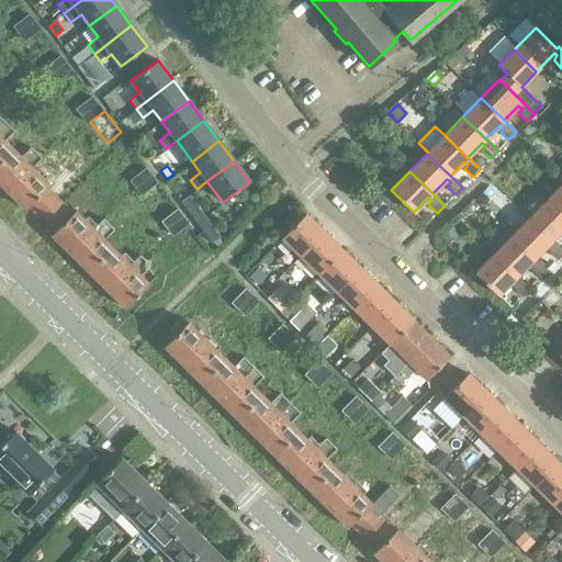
[(561,184),(548,199),(561,213),(561,184)]
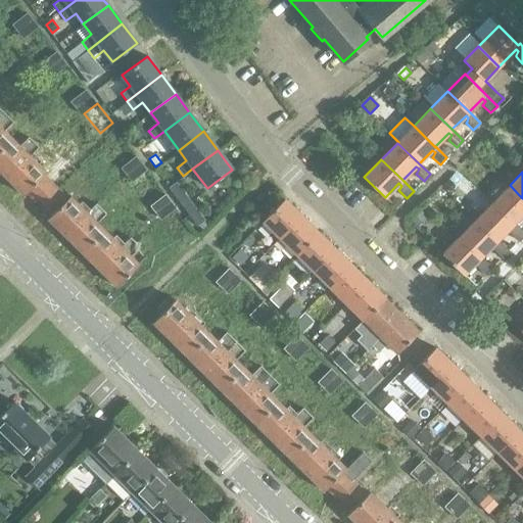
[(176,182),(169,187),(198,225),(204,220),(176,182)]
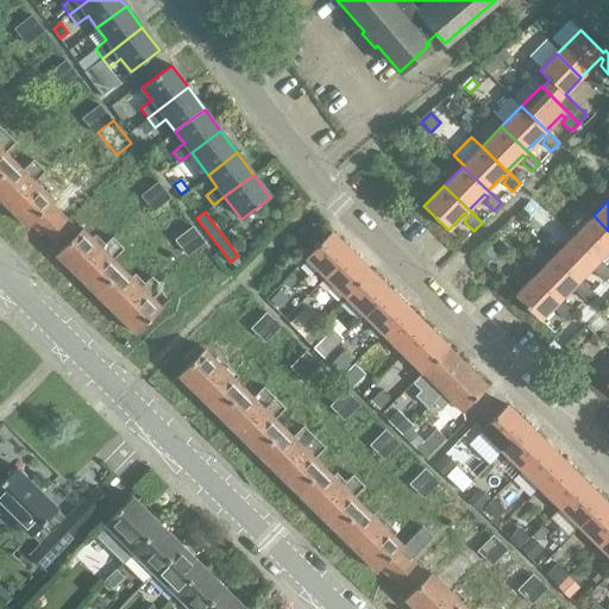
[(608,231),(594,215),(573,237),(597,259),(600,259),(608,249),(608,231)]
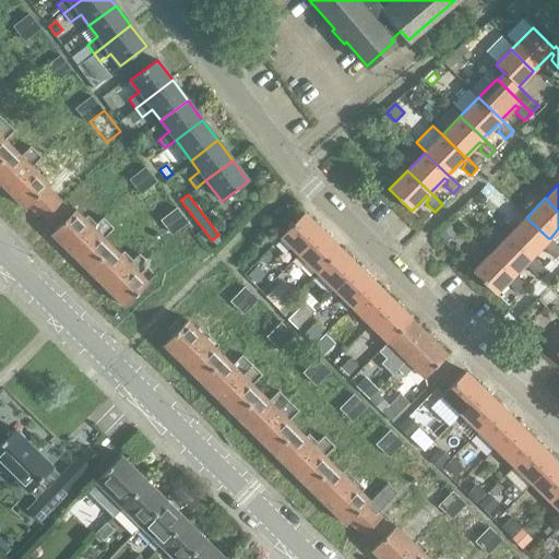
[(304,214),(281,237),(299,254),(322,232),(304,214)]
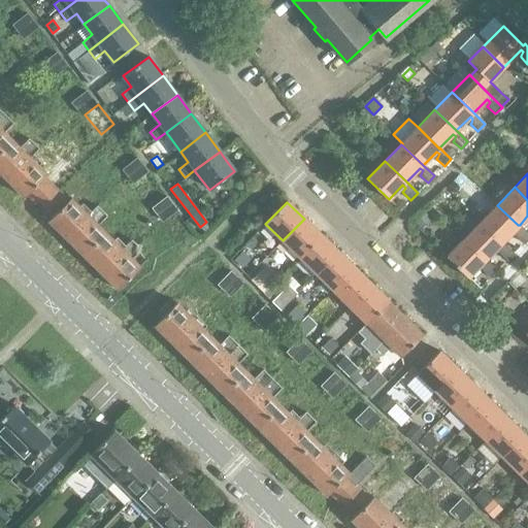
[(527,239),(527,232),(520,225),(518,225),(497,205),(481,222),(502,243),(503,242),(516,229),(519,231),(517,234),(516,235),(524,243),(527,239)]
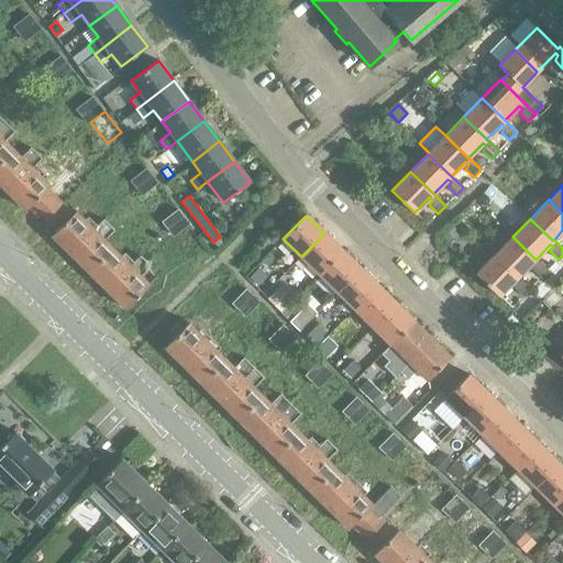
[(453,228),(442,238),(451,246),(461,236),(453,228)]
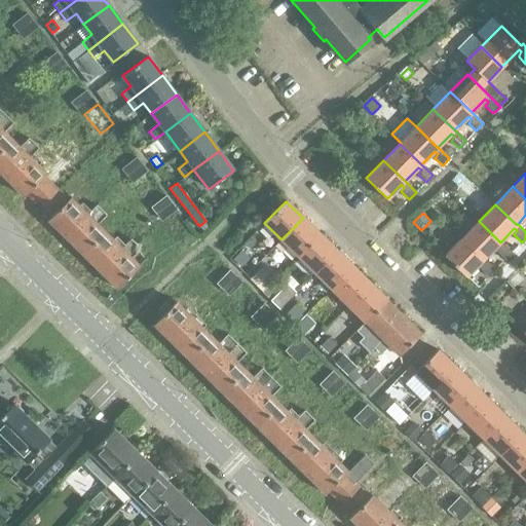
[(321,234),(303,218),(282,239),(275,246),(282,251),(288,245),(299,256),(321,234)]
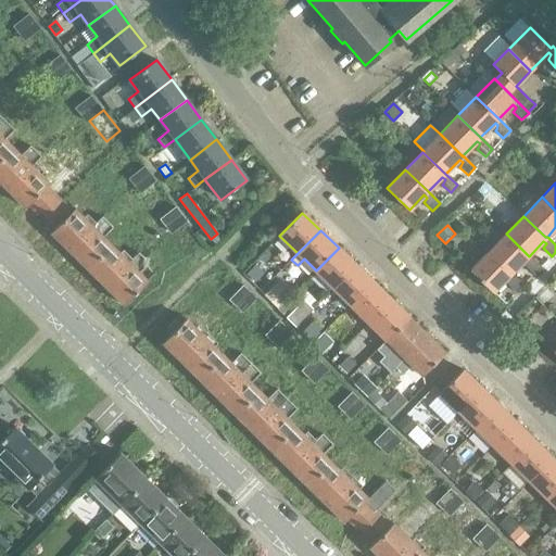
[(542,267),(530,255),(529,256),(506,234),(489,251),(512,274),(512,273),(526,258),(529,262),(526,266),(534,274),(542,267)]
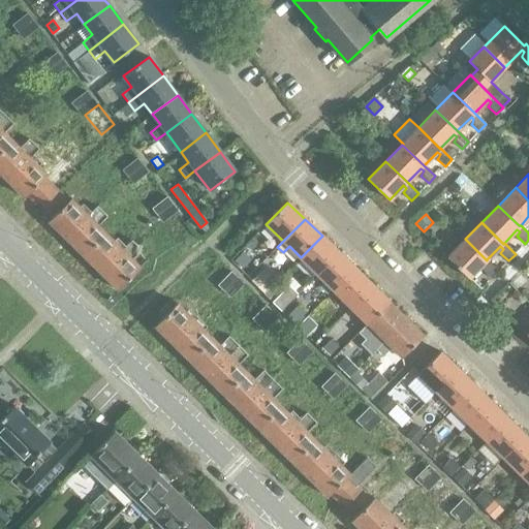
[(339,253),(322,236),(301,257),(318,275),(339,253)]
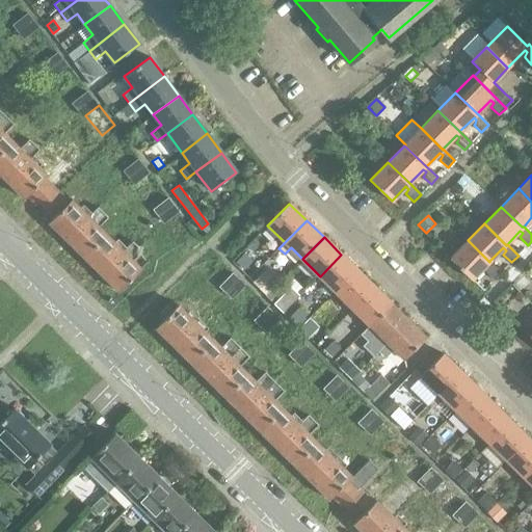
[(501,273),(489,261),(489,262),(468,240),(450,258),(472,280),(486,265),(488,268),(487,271),(486,271),(494,280),(501,273)]
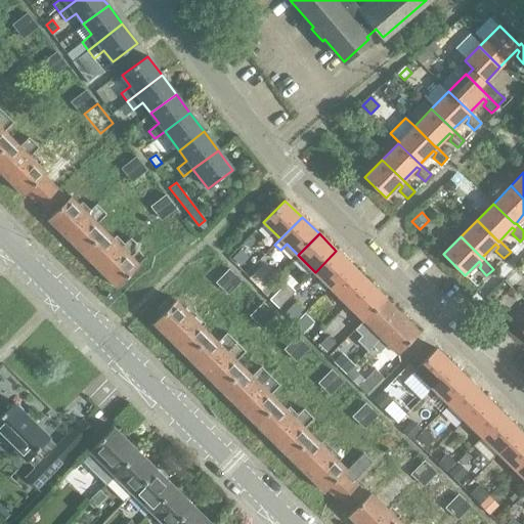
[(241,251),(233,258),(241,266),(248,258),(241,251)]
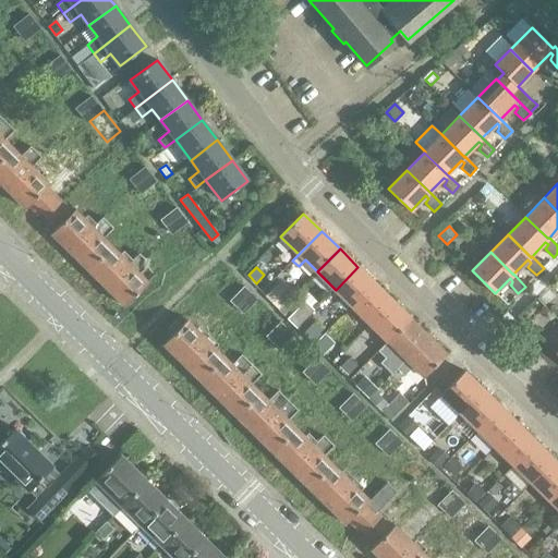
[(358,267),(336,290),(352,306),(375,283),(358,267)]
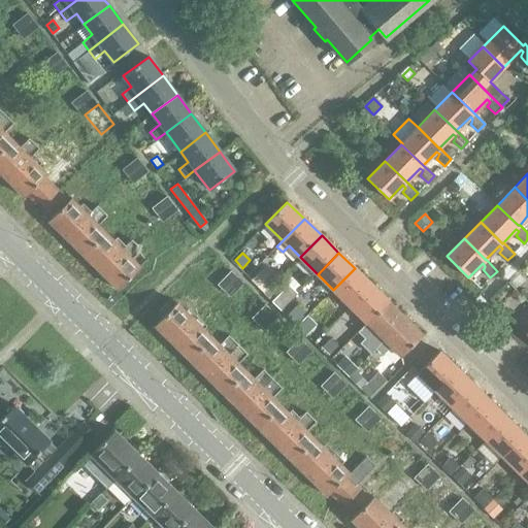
[(267,265),(252,279),(258,286),(264,294),(270,288),(279,278),(273,271),(267,265)]
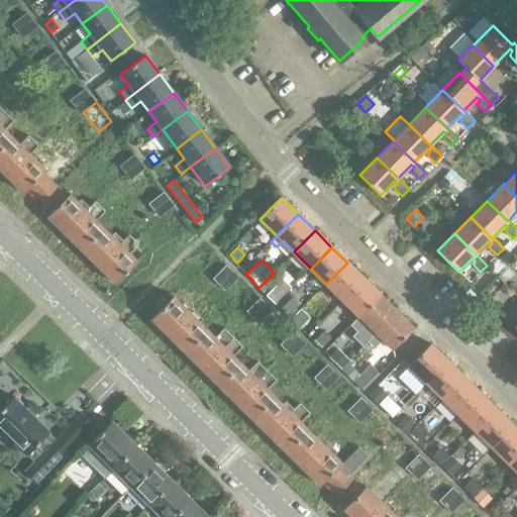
[(347,263),(326,284),(342,299),(364,278),(347,263)]
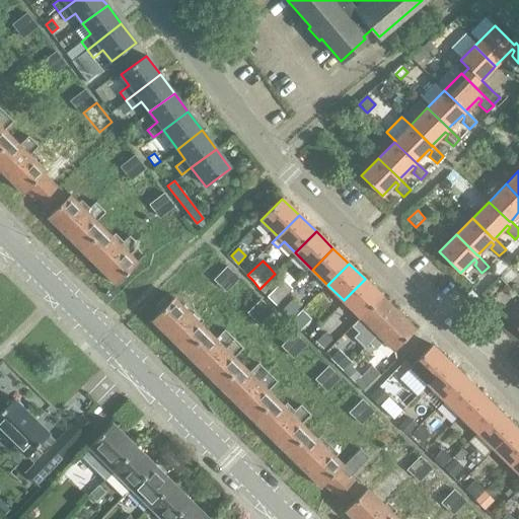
[(381,295),(365,279),(344,300),(361,317),(381,295)]
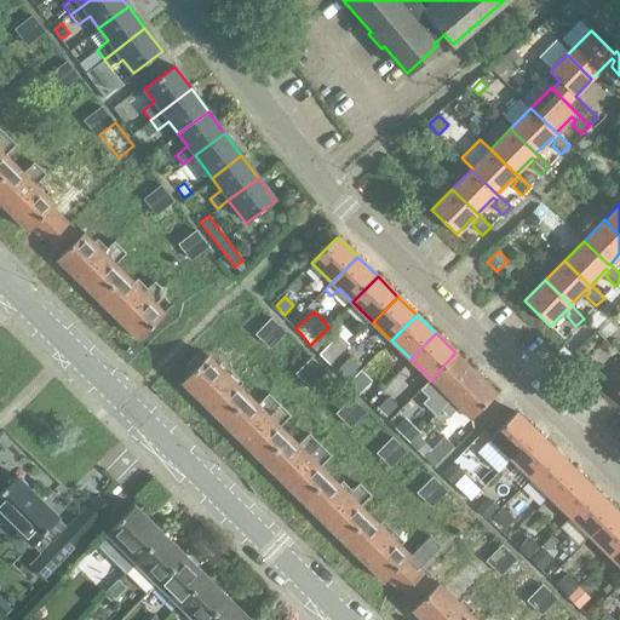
[(339,334),(319,354),(331,366),(350,346),(339,334)]
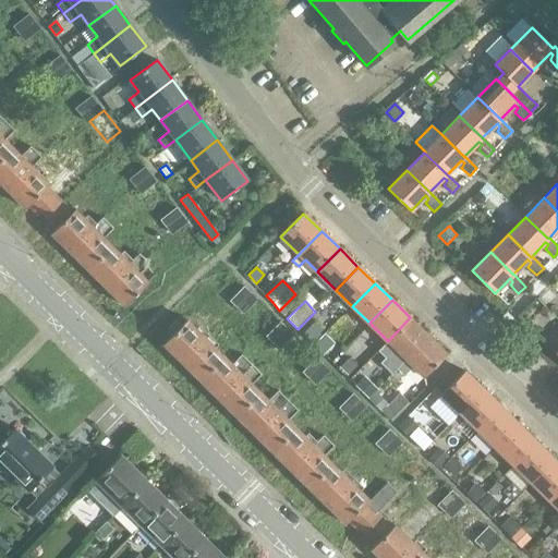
[(286,304),(279,311),(283,315),(291,308),(286,304)]
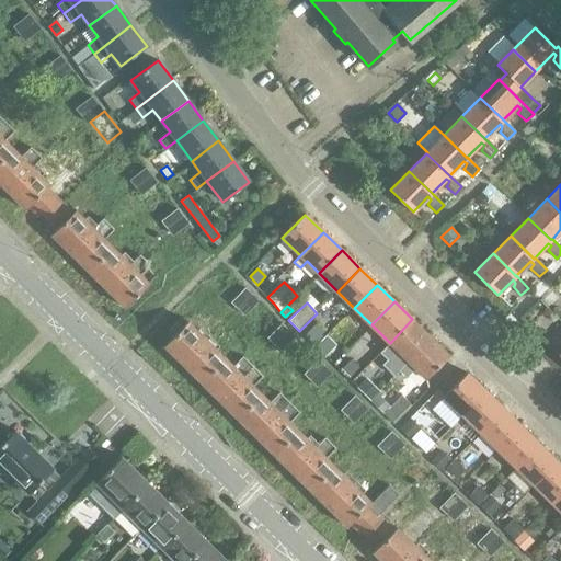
[(431,338),(412,319),(390,343),(381,352),(387,358),(382,364),(393,375),(399,370),(431,338)]
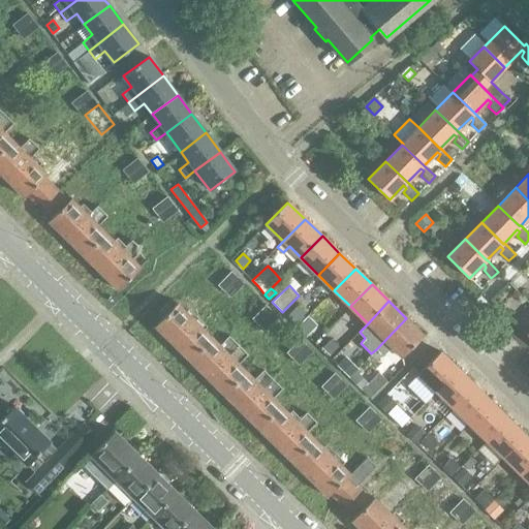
[(298,305),(290,312),(298,319),(305,312),(298,305)]
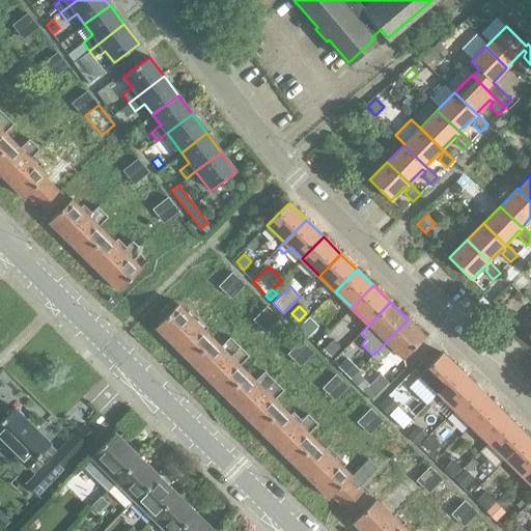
[(299,329),(308,338),(318,328),(309,318),(299,329)]
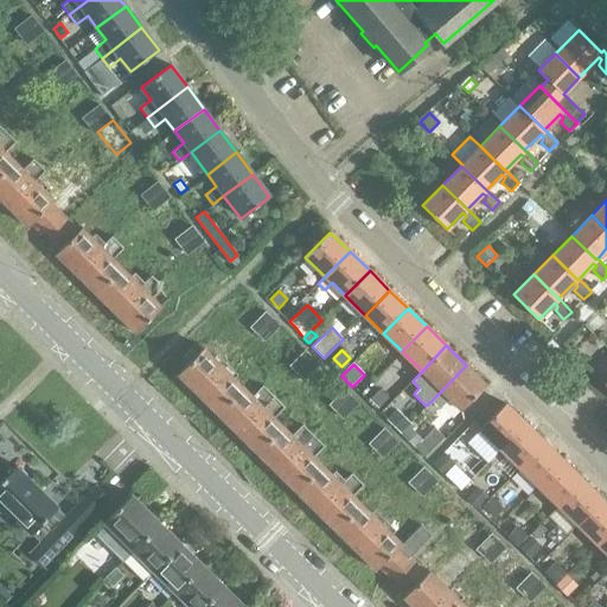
[(486,384),(466,365),(432,401),(440,408),(449,398),(461,409),(486,384)]
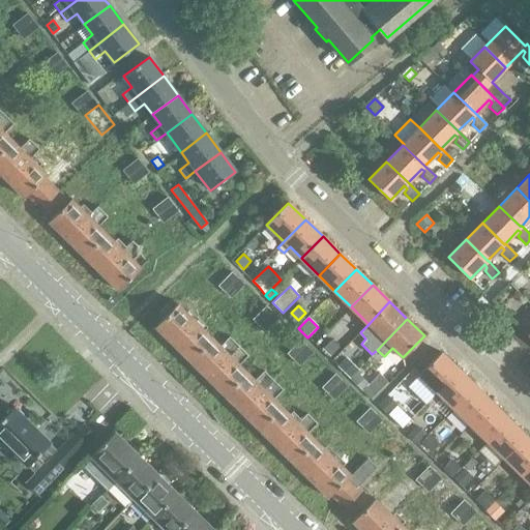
[(331,340),(323,349),(331,356),(340,347),(331,340)]
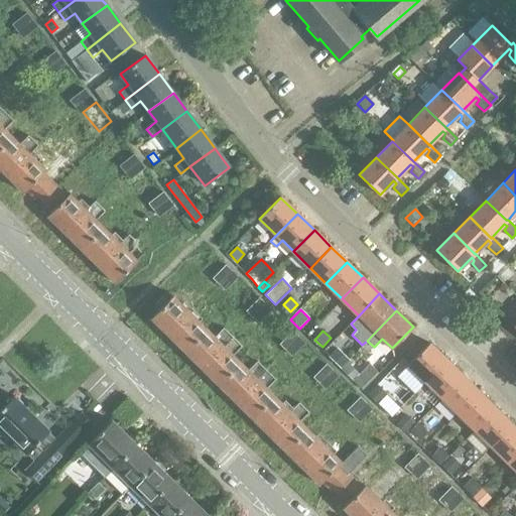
[(446,360),(429,344),(409,365),(425,381),(446,360)]
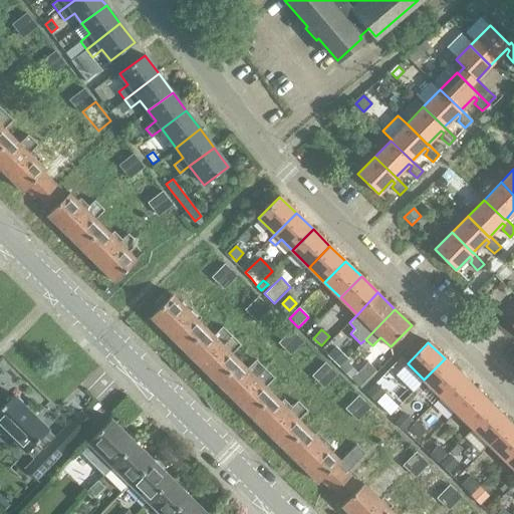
[(336,346),(327,355),(339,367),(346,359),(348,358),(336,346)]
